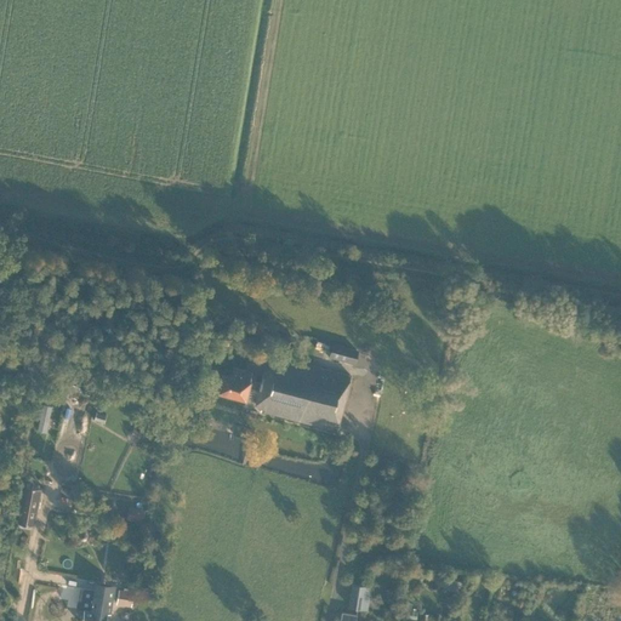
[(358,349),(332,342),(329,355),(355,363),(358,349)]
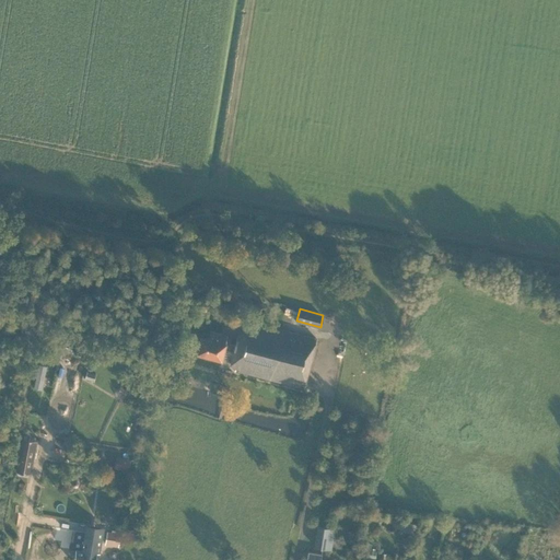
[(233,349),(229,366),(238,369),(237,371),(303,387),(316,338),(242,318),(235,343),(229,342),(232,329),(223,326),(222,333),(210,330),(208,339),(200,337),(196,352),(220,358),(223,347),(233,349)]
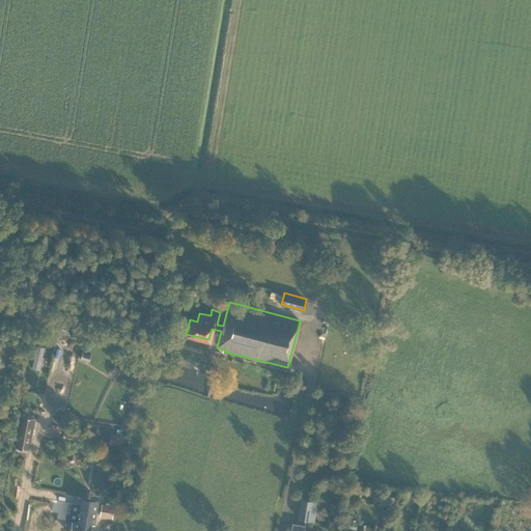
[(88,361),(90,354),(82,352),(80,359),(88,361)]
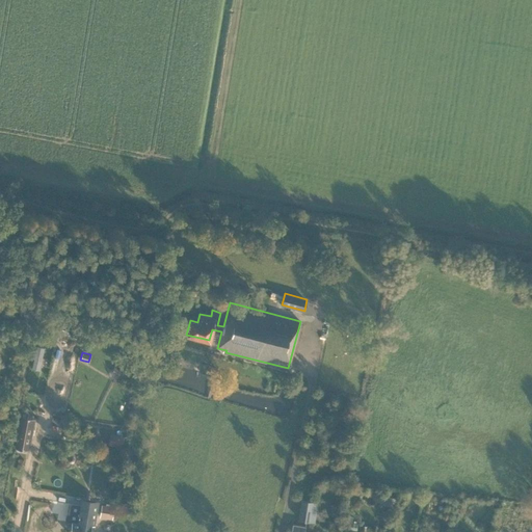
[(117,376),(122,370),(115,367),(111,372),(117,376)]
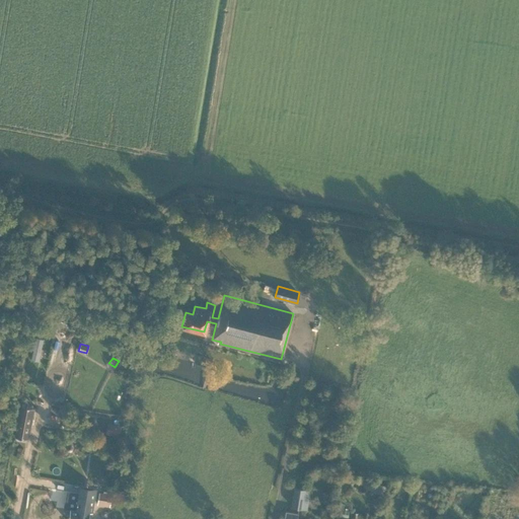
[(19,406),(14,436),(28,439),(34,409),(19,406)]
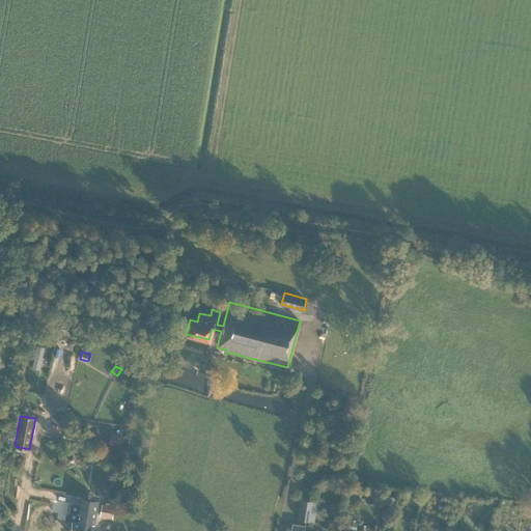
[(109,432),(109,444),(122,444),(122,432),(109,432)]
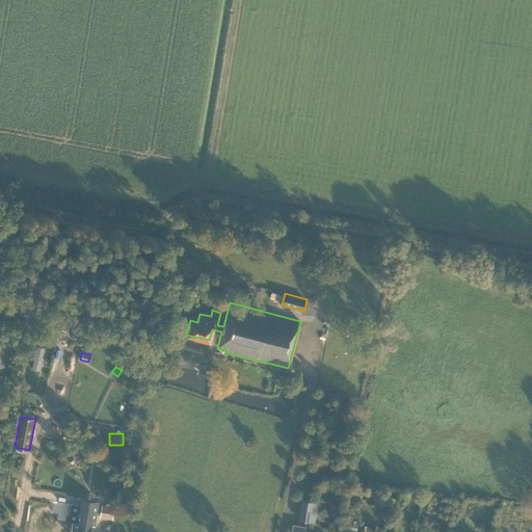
[(72,521),(70,531),(89,531),(91,524),(94,525),(98,501),(81,498),(80,508),(79,508),(77,522),(72,521)]
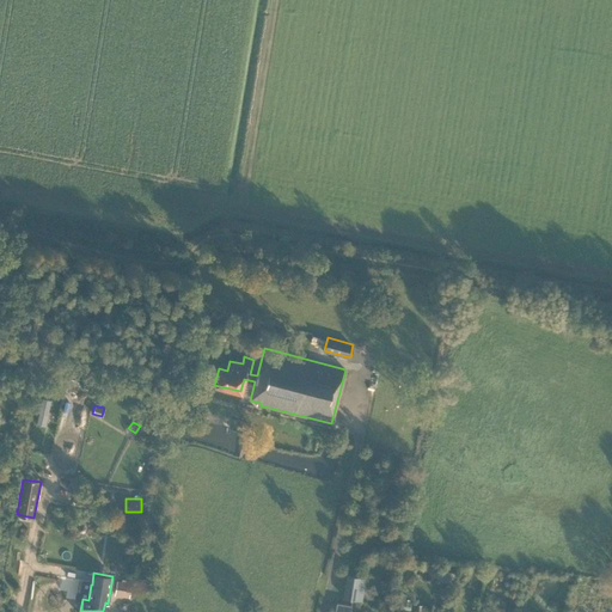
[(347,575),(344,598),(363,600),(366,577),(347,575)]
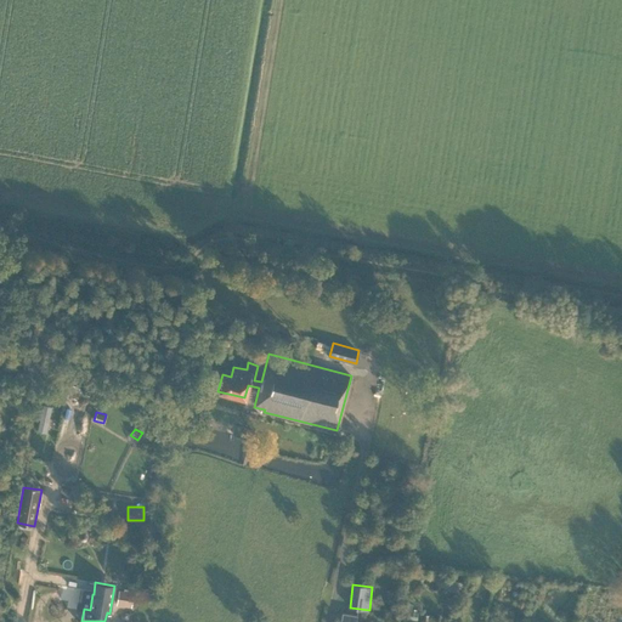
[(134,593),(118,589),(116,604),(131,606),(134,593)]
